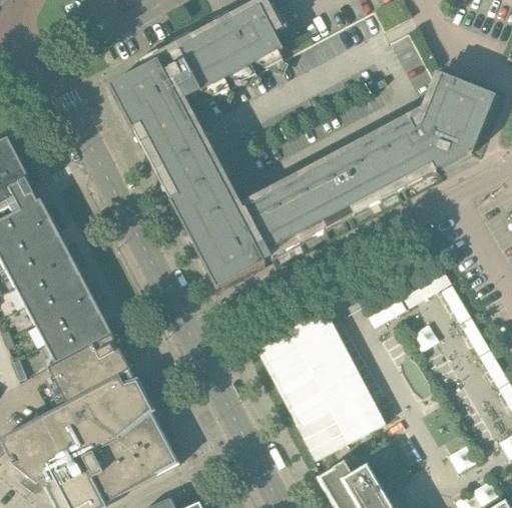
[(110,81),(107,83),(109,86),(120,108),(132,131),(137,140),(140,146),(152,169),(155,174),(167,197),(169,199),(175,212),(176,214),(183,227),(184,228),(190,241),(191,242),(198,257),(199,258),(206,271),(206,272),(214,287),(232,277),(234,281),(247,274),(245,271),(264,261),(263,259),(270,256),(271,257),(274,256),(299,242),(299,241),(323,229),(330,226),(353,213),(354,213),(377,200),(384,197),(407,184),(408,184),(433,171),(436,169),(435,167),(467,150),(469,151),(470,152),(482,123),(482,122),(494,93),(493,92),(461,80),(461,81),(439,72),(434,70),(419,105),(405,113),(312,162),(239,200),(193,115),(184,97),(197,90),(198,89),(199,90),(201,90),(200,89),(280,47),(280,48),(282,47),(276,35),(274,32),(286,25),(273,0),(250,0),(228,12),(227,9),(211,18),(212,20),(189,32),(187,30),(172,39),(173,41),(158,49),(156,47),(137,57),(141,65),(116,78),(110,81)]
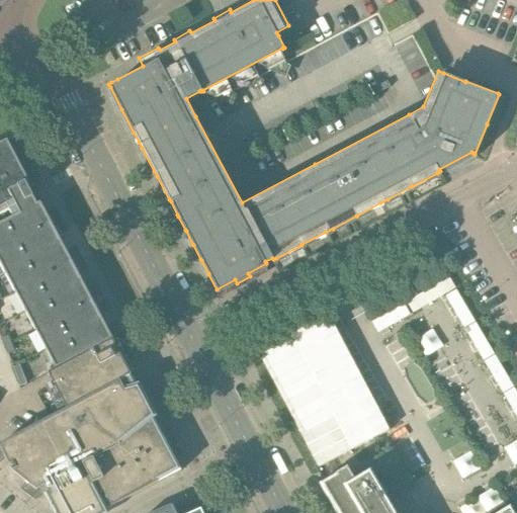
[(390,82),(386,76),(377,81),(380,87),(390,82)]
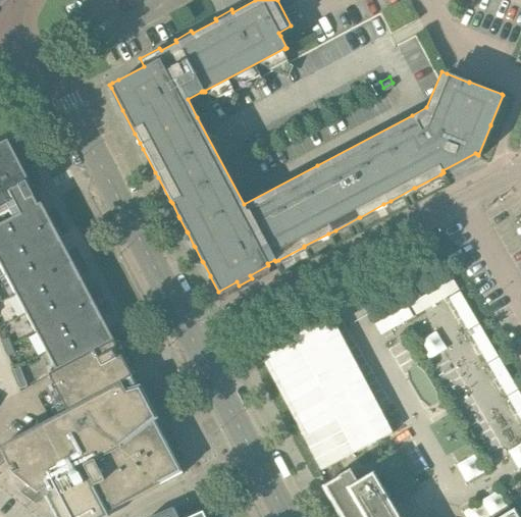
[(0,260),(56,367),(112,338),(40,201),(38,198),(35,199),(24,181),(28,178),(6,137),(0,140),(0,204),(7,201),(13,213),(0,220),(0,260)]
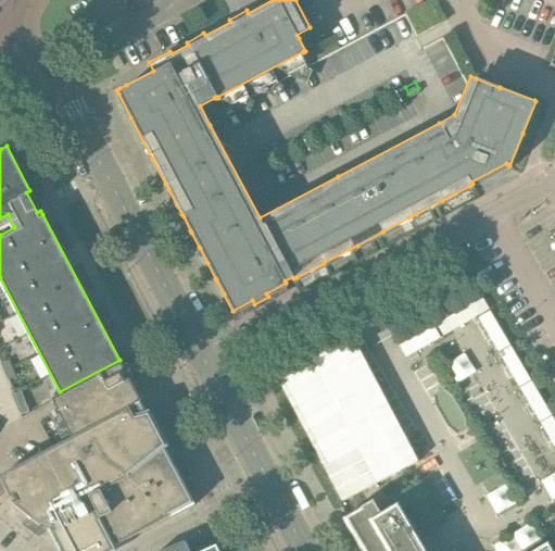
[(481,279),(398,329),(433,389),(554,316),(554,265),(542,243),(499,268),(501,273),(483,283),(481,279)]
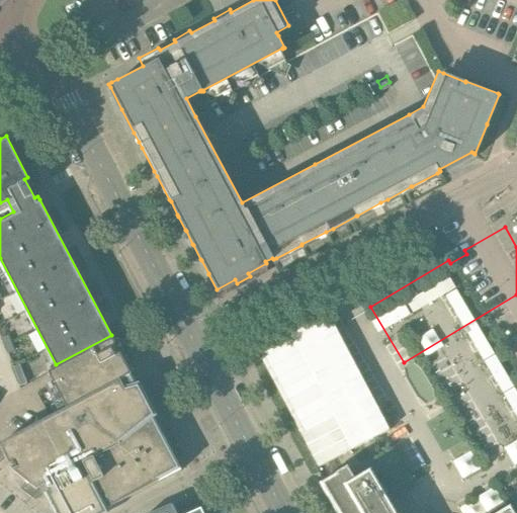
[(5,341),(11,338),(8,331),(2,333),(5,341)]
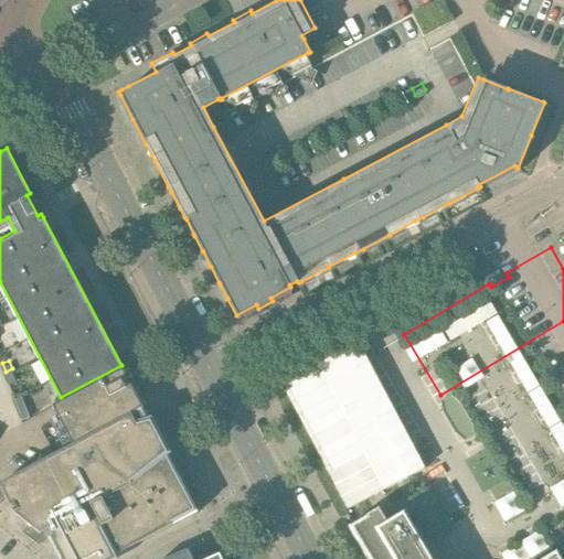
[(357,362),(284,405),(375,558),(448,516),(357,362)]
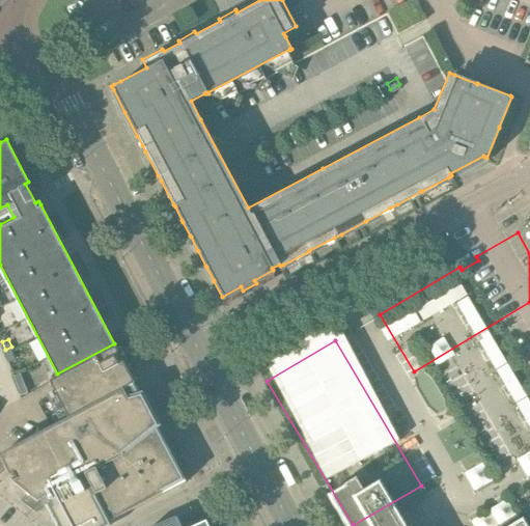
[(114,343),(57,374),(49,378),(68,414),(133,380),(114,343)]
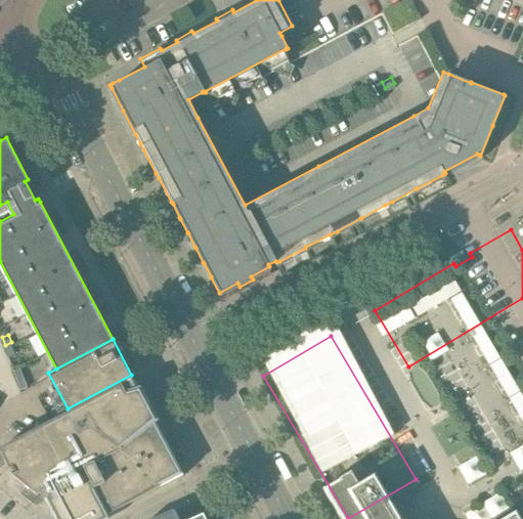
[(5,345),(8,352),(14,350),(11,342),(5,345)]
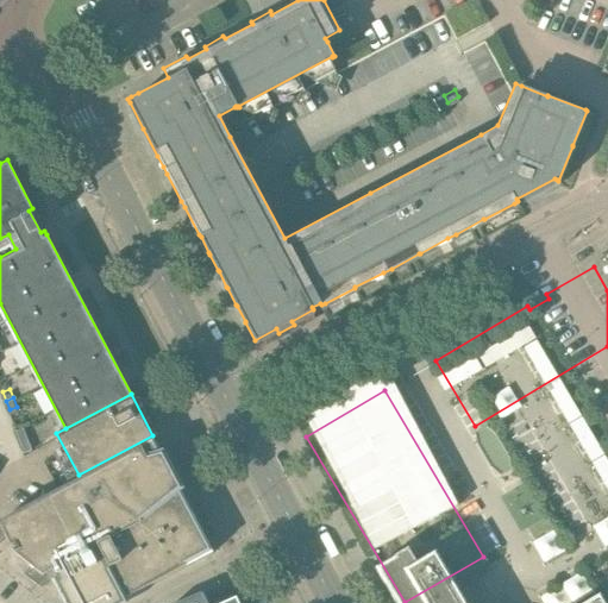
[(50,578),(63,602),(124,602),(129,601),(125,594),(212,548),(152,435),(79,475),(19,507),(0,516),(0,522),(14,550),(29,560),(23,569),(41,583),(50,578)]
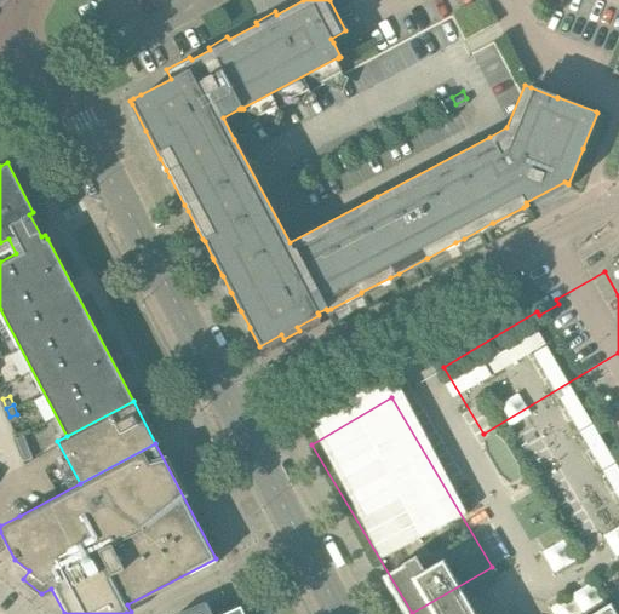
[(618,613),(618,521),(603,532),(618,558),(615,560),(617,561),(596,572),(594,573),(594,574),(573,585),(571,586),(571,587),(551,600),(551,598),(548,600),(549,601),(528,613),(528,612),(526,613),(525,613),(618,613)]
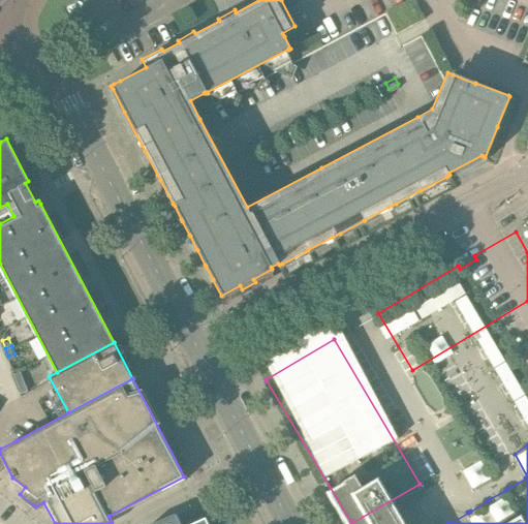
[(174,512),(173,512),(172,512),(146,523),(209,523),(205,514),(181,523),(180,523),(176,513),(175,512),(174,512)]
